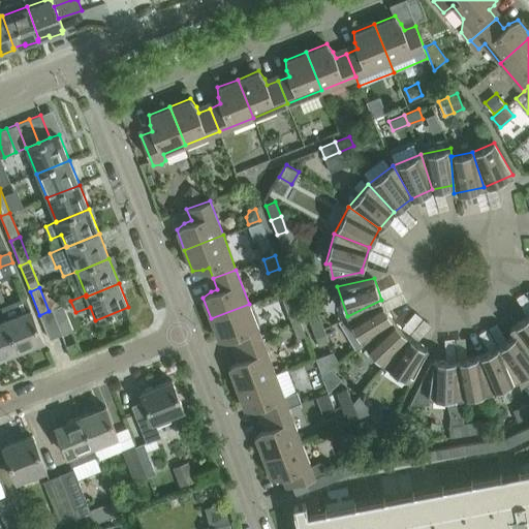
[(363,342),(393,319),(381,300),(347,316),(338,320),(355,349),(363,342)]
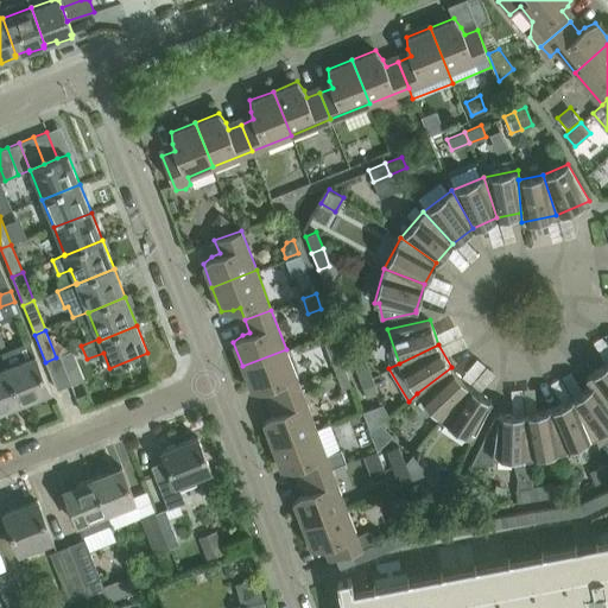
[(302,388),(286,349),(242,366),(251,390),(263,390),(270,386),(274,399),(302,388)]
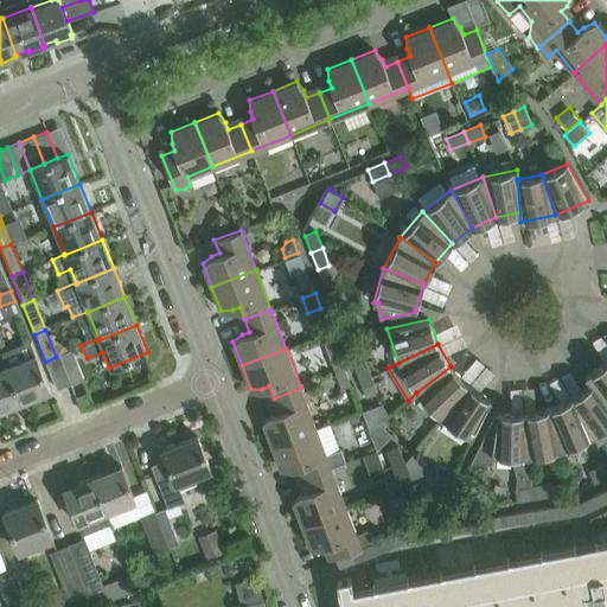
[(36,353),(6,365),(21,403),(50,391),(36,353)]
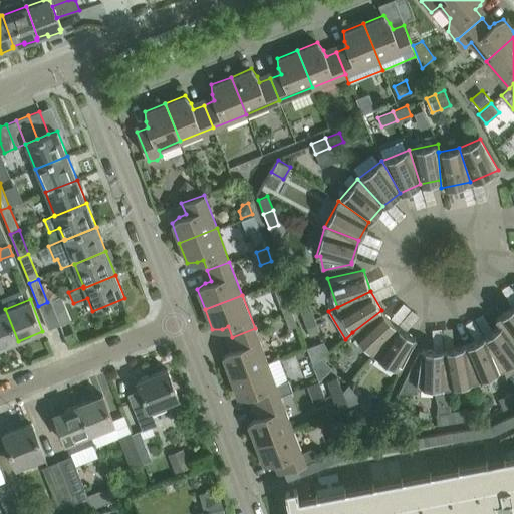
[(38,306),(48,330),(61,325),(55,310),(51,301),(38,306)]
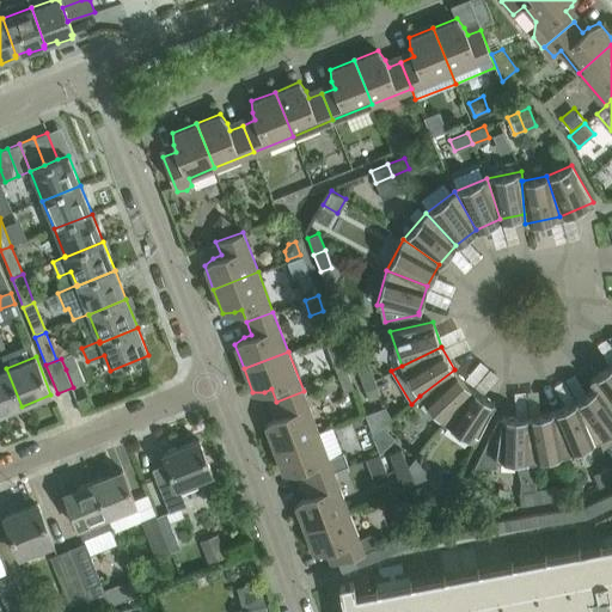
[(334,365),(338,378),(349,374),(344,361),(334,365)]
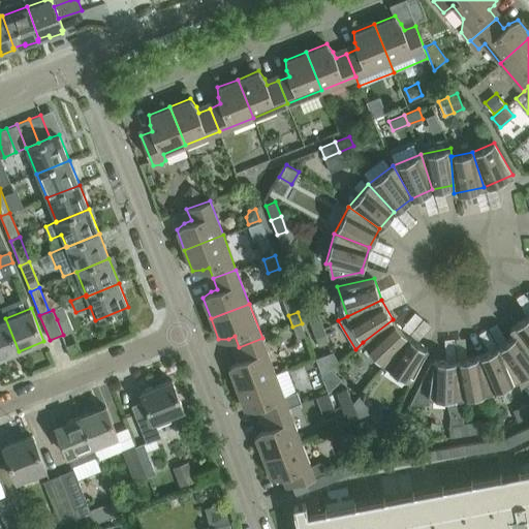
[(307,316),(313,331),(323,328),(317,312),(307,316)]
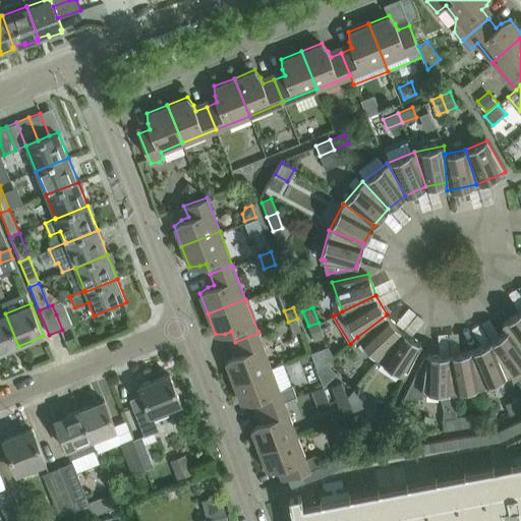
[(520,309),(503,323),(520,342),(520,309)]
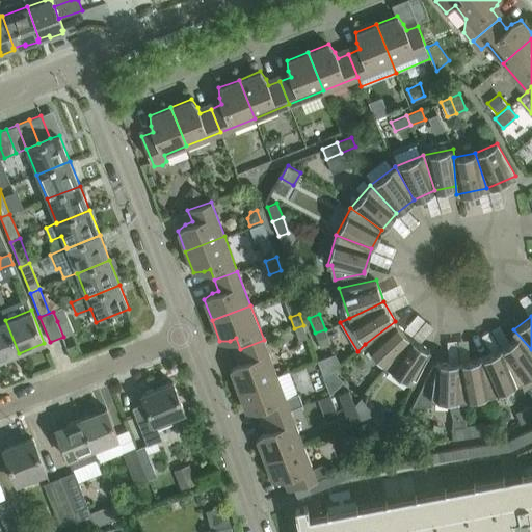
[(68,318),(57,321),(63,337),(73,333),(68,318)]
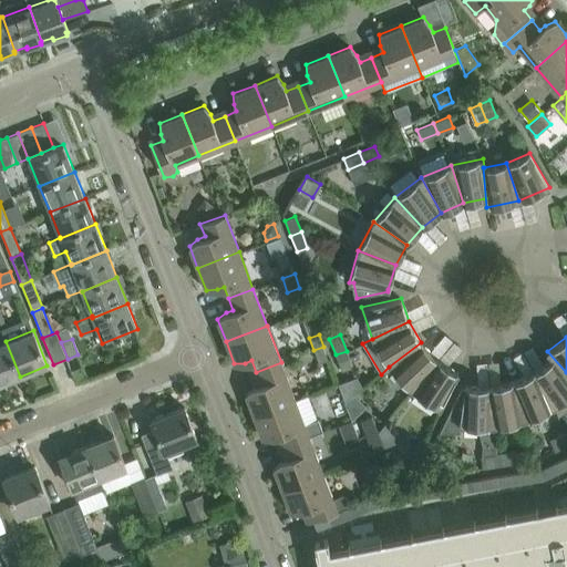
[(0,383),(20,377),(6,341),(0,343),(0,383)]
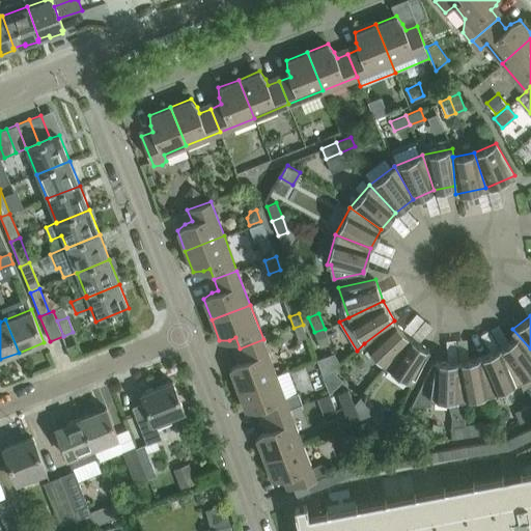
[(385,365),(410,336),(394,320),(364,343),(385,365)]
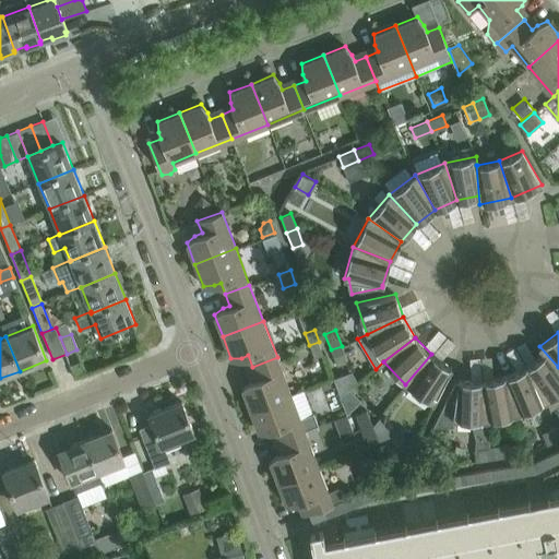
[(323,355),(319,342),(309,345),(314,358),(323,355)]
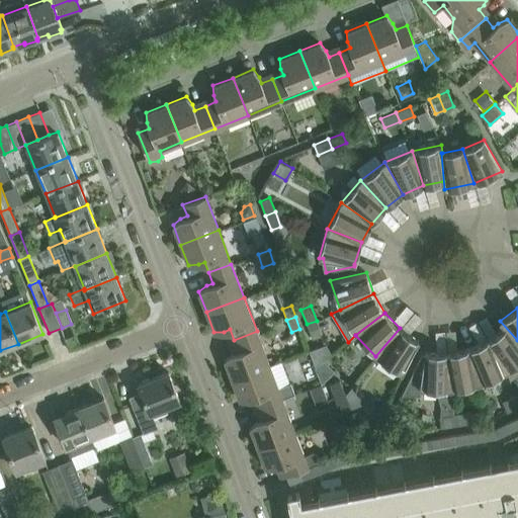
[(322,335),(317,321),(307,324),(312,339),(322,335)]
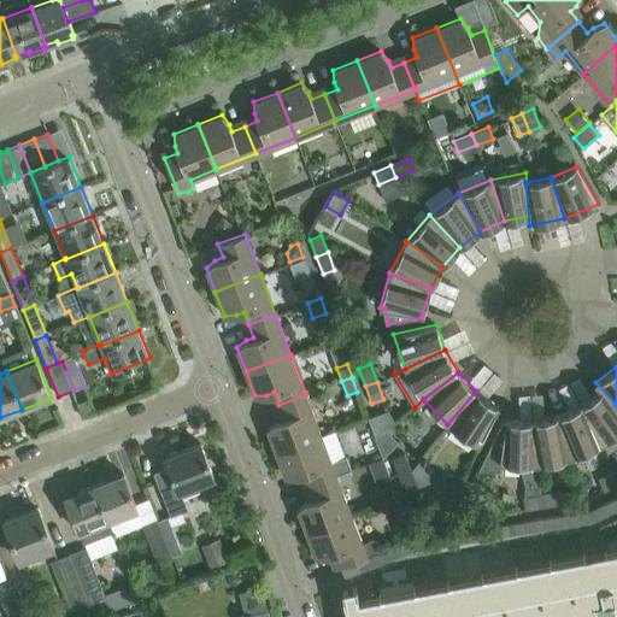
[(616,405),(595,382),(595,383),(601,389),(581,405),(603,442),(616,432),(616,405)]
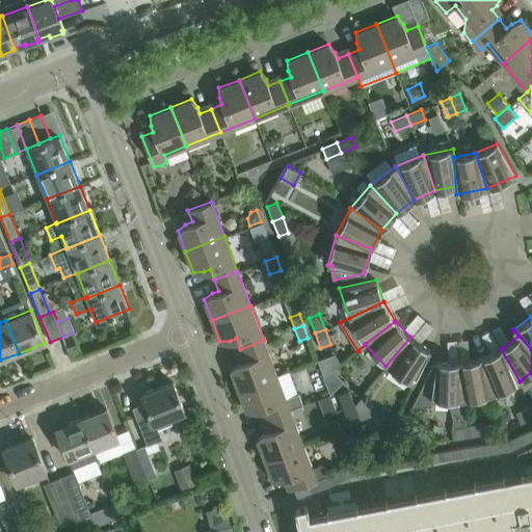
[(429,350),(410,337),(386,366),(413,383),(429,350)]
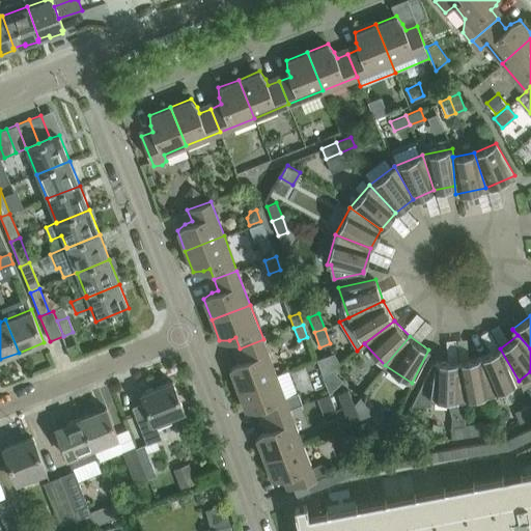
[(238,389),(276,374),(263,339),(240,348),(244,359),(238,362),(229,368),(238,389)]
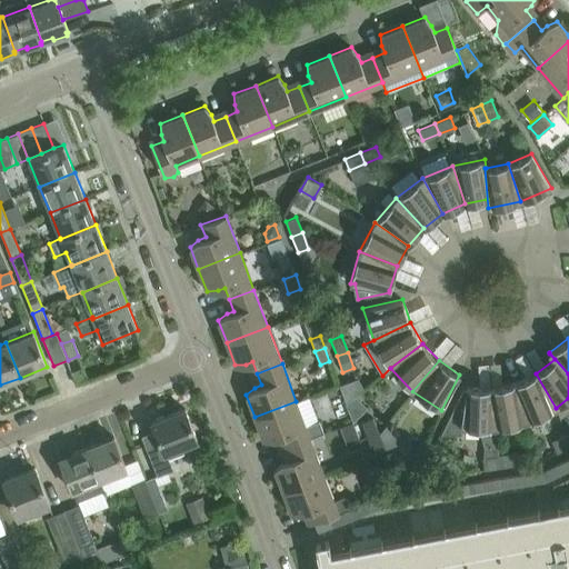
[(556,408),(536,373),(515,382),(527,421),(556,408)]
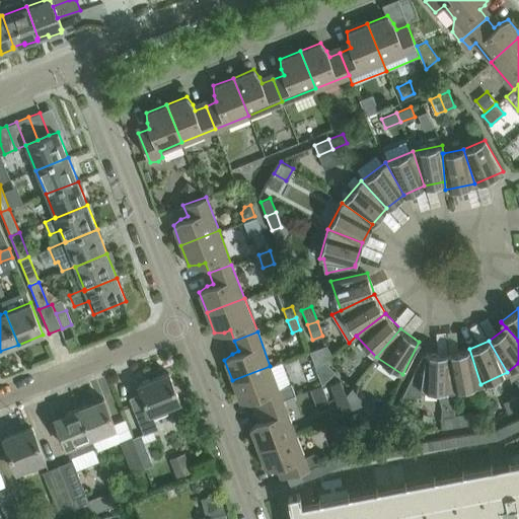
[(480,384),(469,349),(448,353),(451,390),(480,384)]
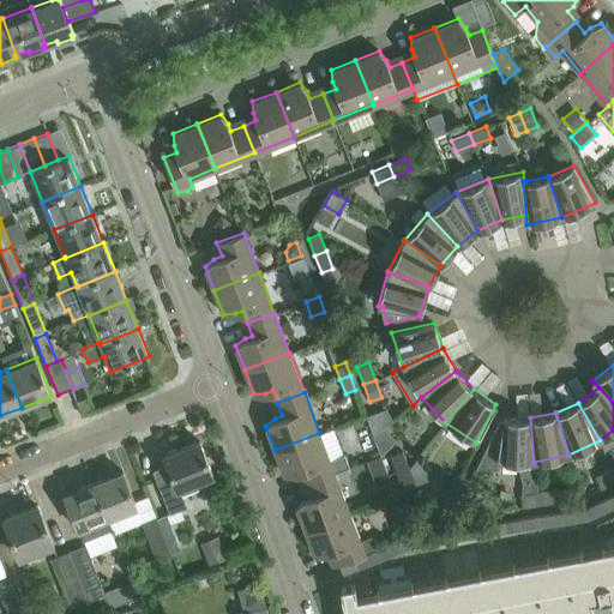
[(361,434),(371,431),(366,417),(355,421),(361,434)]
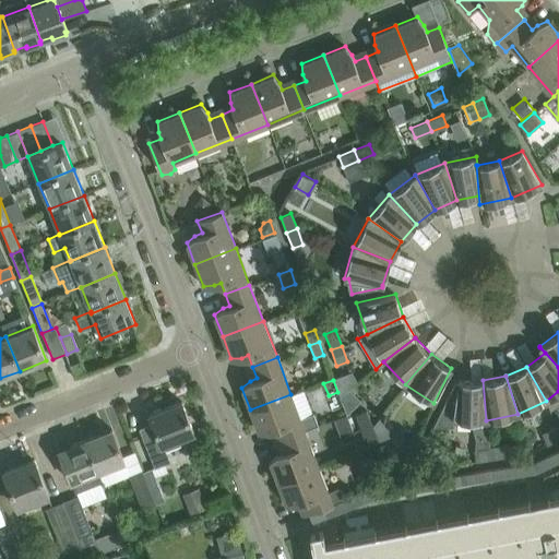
[(486,420),(483,380),(458,380),(452,419),(486,420)]
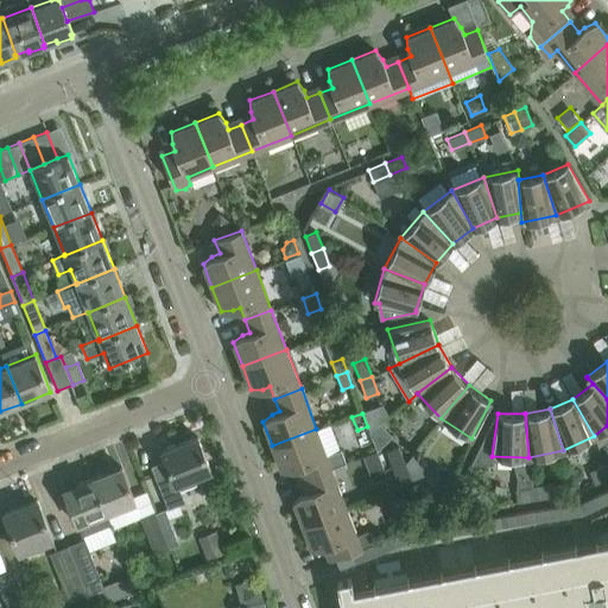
[(331,468),(316,429),(272,445),(282,469),(292,468),(301,466),(305,477),(331,468)]
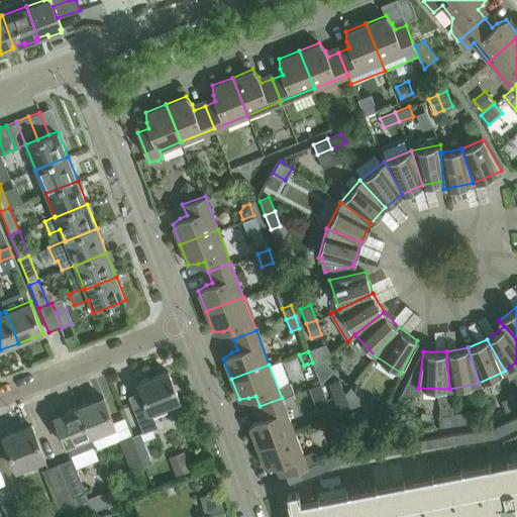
[(179,400),(168,371),(137,383),(140,391),(128,396),(142,432),(158,426),(153,416),(167,410),(165,406),(179,400)]
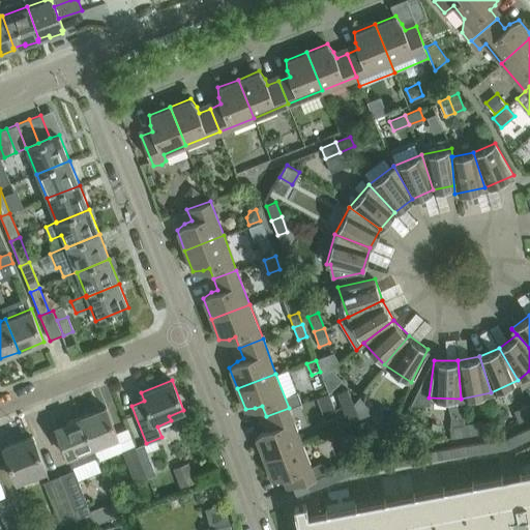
[(336,392),(343,407),(352,403),(347,388),(336,392)]
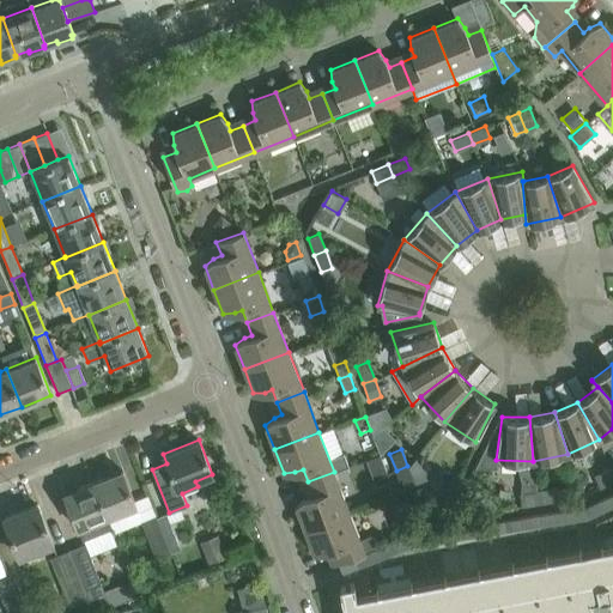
[(380,455),(370,459),(374,469),(383,466),(380,455)]
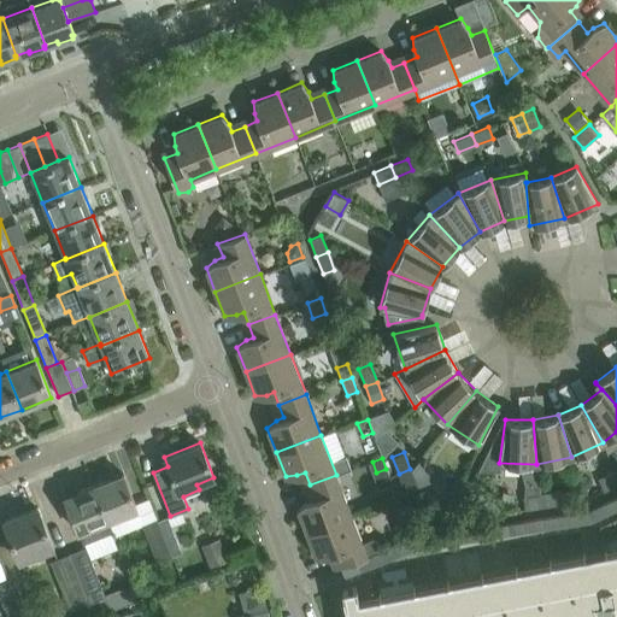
[(417,487),(410,469),(399,474),(405,492),(417,487)]
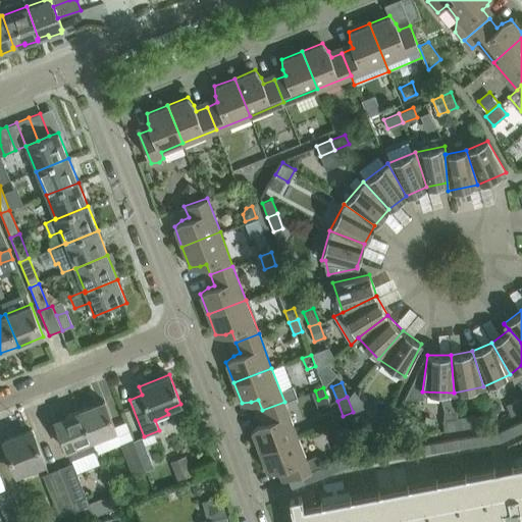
[(521,409),(521,403),(520,399),(506,405),(510,415),(521,409)]
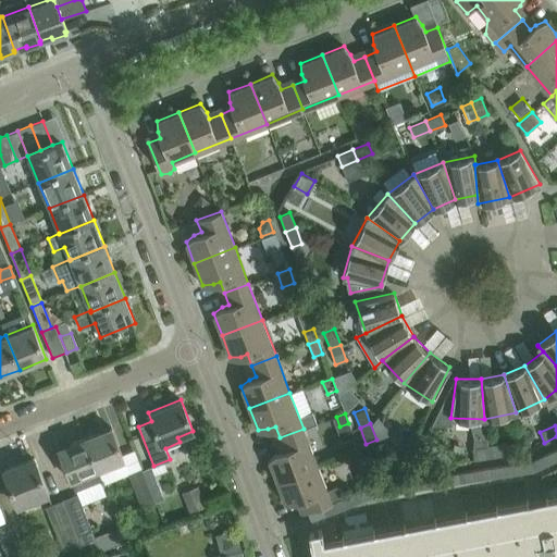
[(111,428),(85,437),(98,470),(124,460),(111,428)]
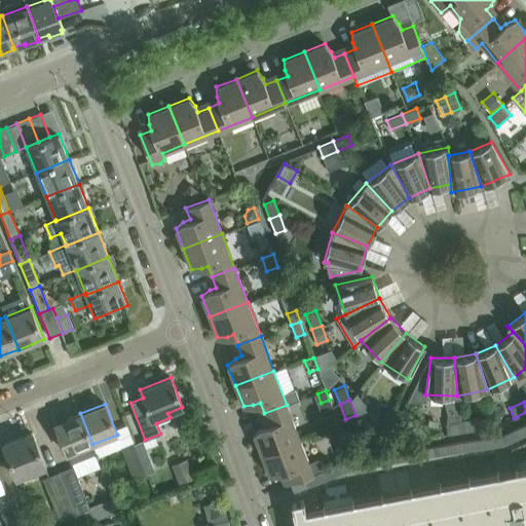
[(261,453),(300,439),(287,405),(264,413),(268,424),(261,426),(254,433),(261,453)]
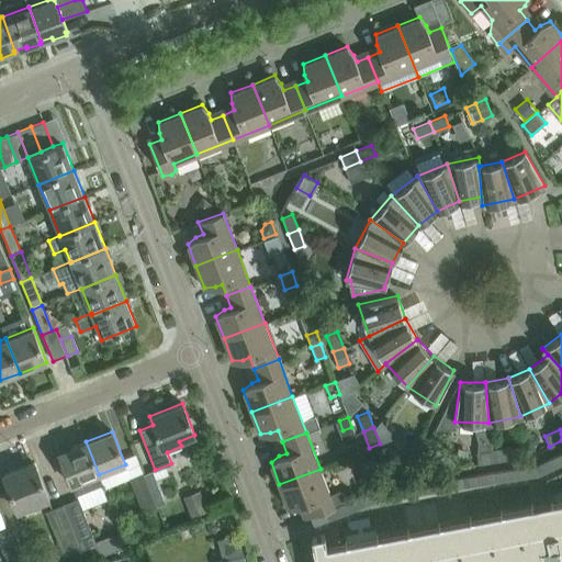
[(102,484),(99,474),(86,441),(58,452),(76,495),(102,484)]
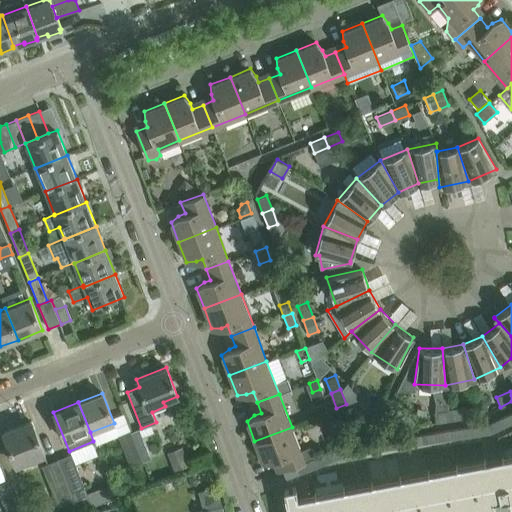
[(464,407),(449,410),(450,420),(466,418),(464,407)]
